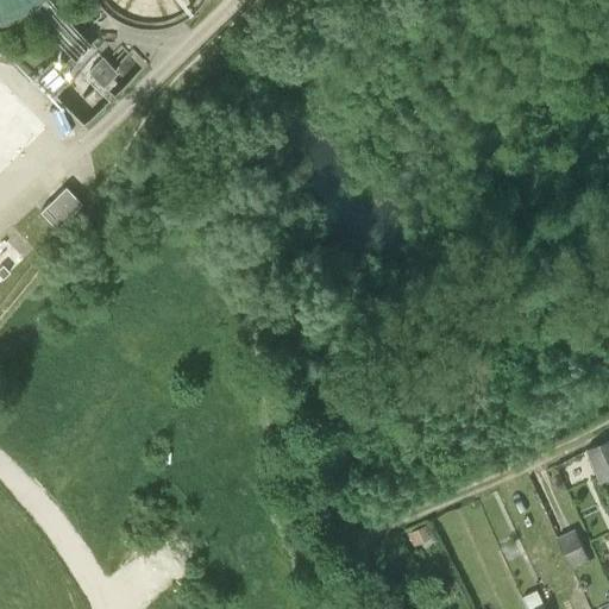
[(0,0),(0,22),(2,22),(13,20),(23,17),(32,12),(39,5),(44,0),(0,0)]
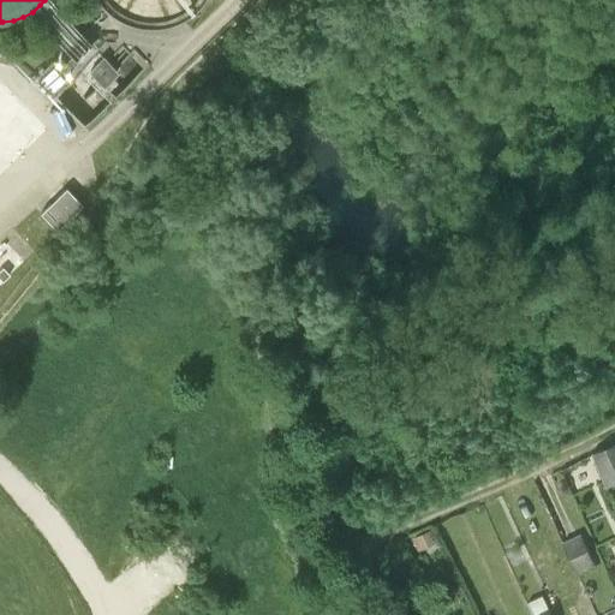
[(94,0),(101,10),(112,18),(124,25),(136,30),(149,33),(163,31),(177,28),(189,23),(199,15),(209,5),(212,0),(94,0)]
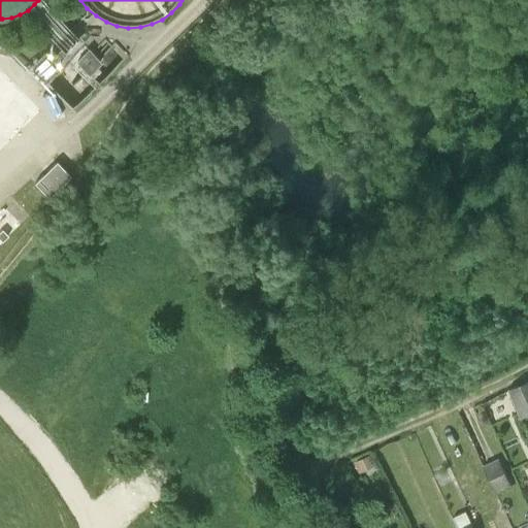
[(60,158),(37,178),(54,197),(76,176),(60,158)]
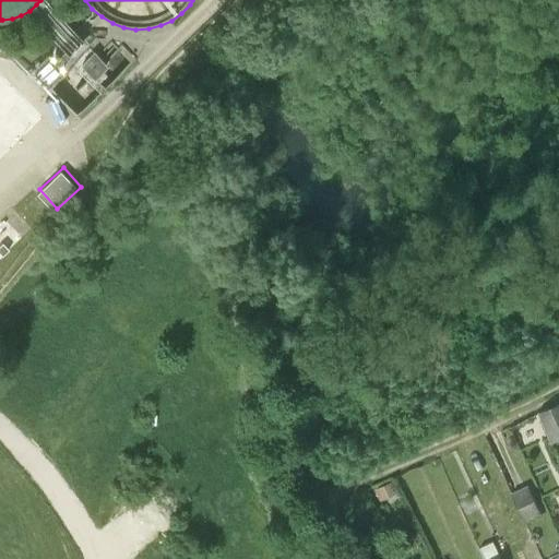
[(558,403),(539,413),(552,442),(558,439),(558,403)]
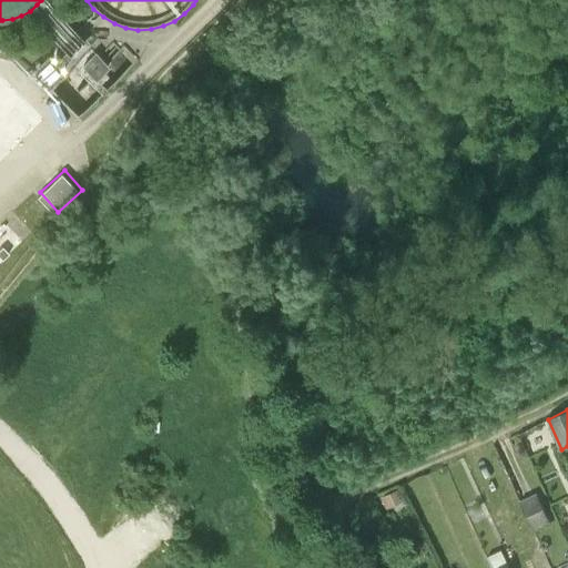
[(402,500),(396,488),(378,497),(385,508),(402,500)]
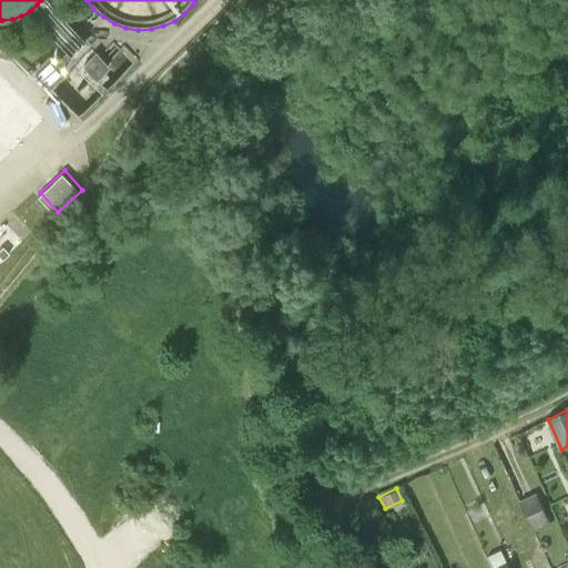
[(551,521),(537,492),(519,500),(534,529),(551,521)]
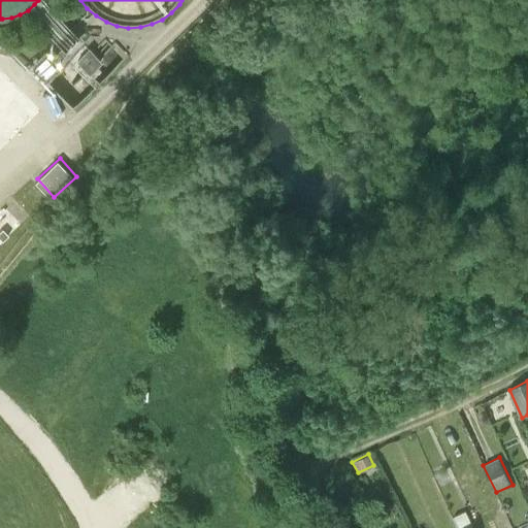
[(466,512),(453,518),(457,527),(471,527),(473,527),(466,512)]
